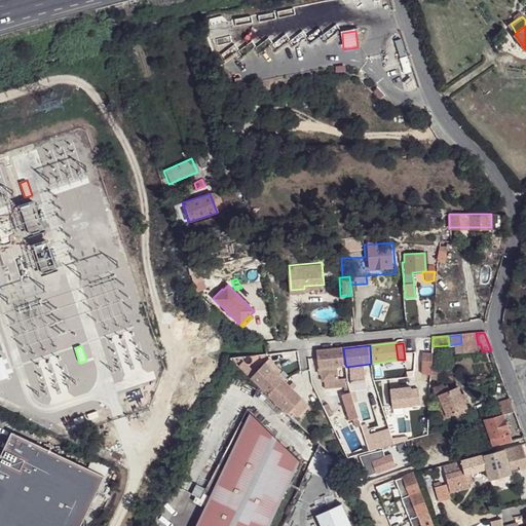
[(343,348),(317,351),(315,351),(318,375),(321,375),(322,379),(324,379),(337,378),(336,365),(345,364),(343,348)]
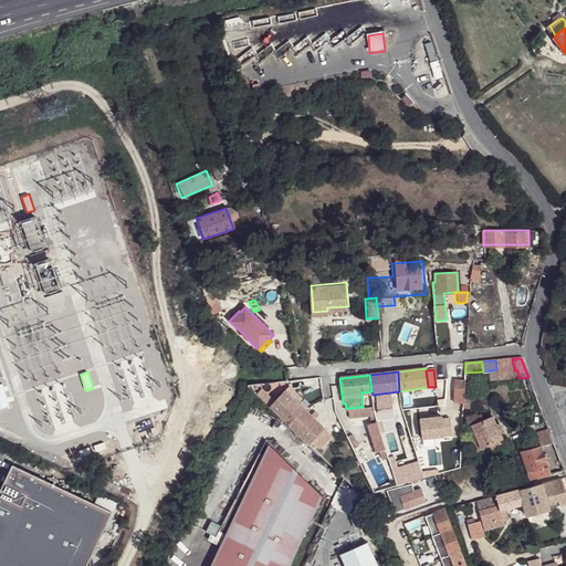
[(464,395),(464,380),(453,380),(452,404),(464,404),(464,398),(464,395)]
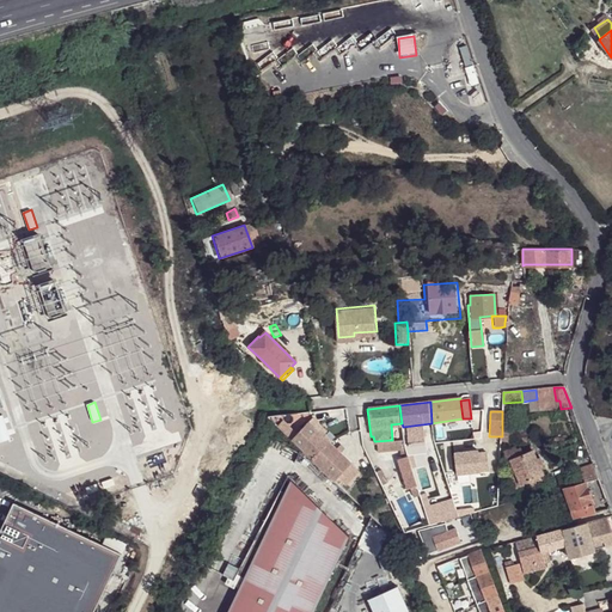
[(2,415),(0,415),(0,441),(11,439),(2,415)]
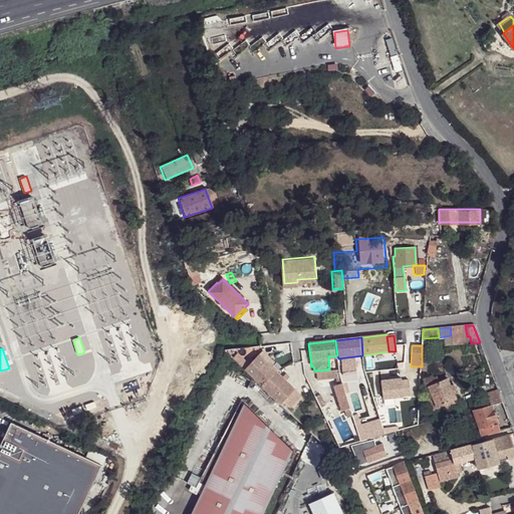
[(272,365),(275,363),(276,361),(264,350),(260,355),(272,365)]
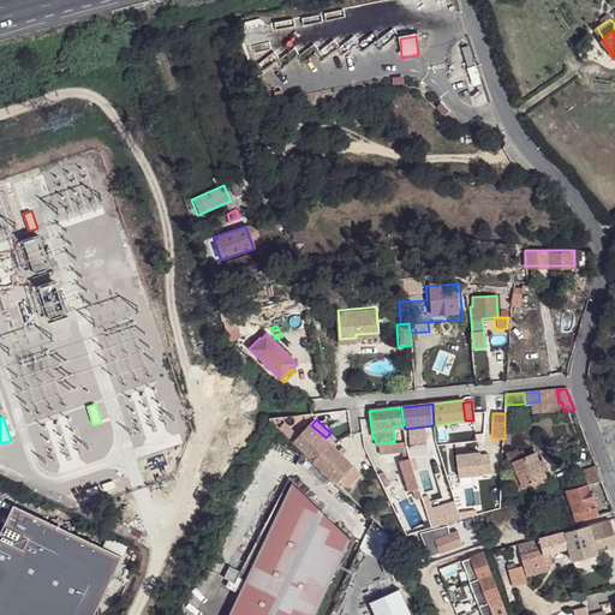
[(286,435),(315,464),(333,445),(311,425),(305,433),(297,424),(286,435)]
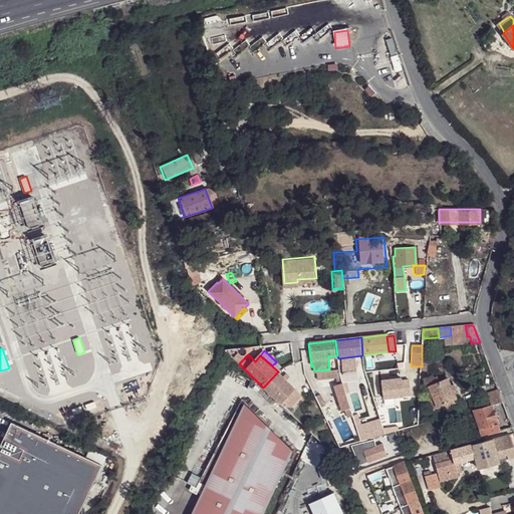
[(317,376),(340,374),(339,368),(329,369),(316,370),(317,376)]
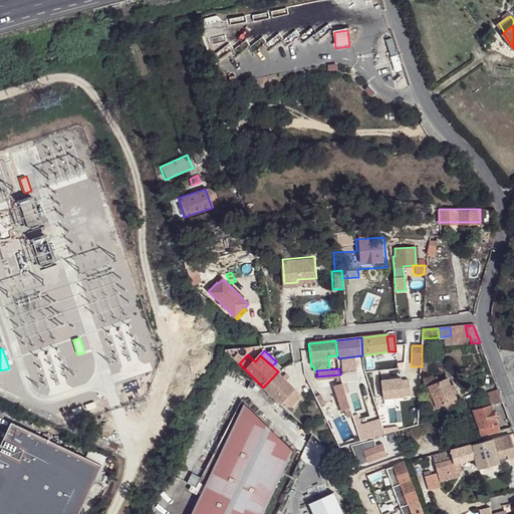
[(445,369),(423,378),(427,388),(429,388),(449,378),(445,369)]
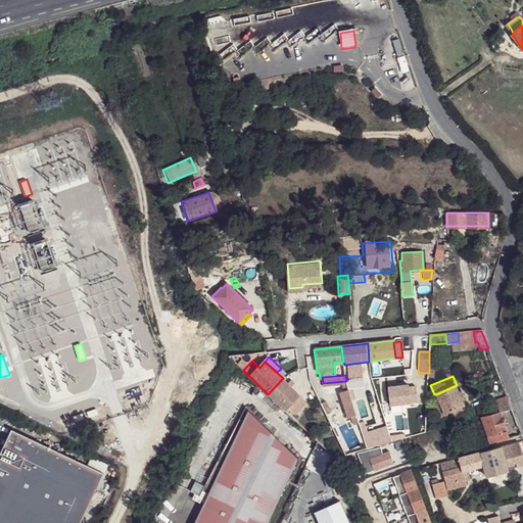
[(283,378),(268,394),(286,412),(289,410),(296,401),(299,397),(301,395),(283,378)]
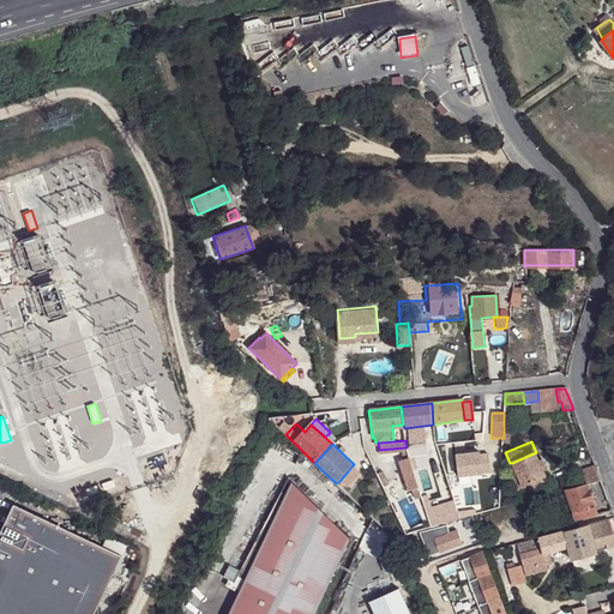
[(536,452),(512,463),(517,471),(524,487),(531,483),(546,477),(536,452)]
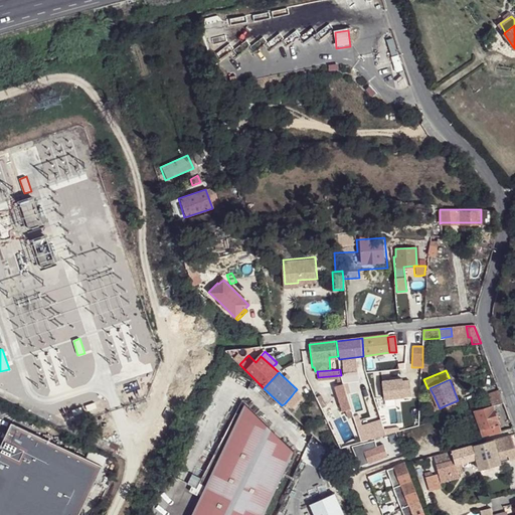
[(501,431),(492,405),(501,403),(496,390),(481,395),(485,407),(474,410),(484,436),(501,431)]
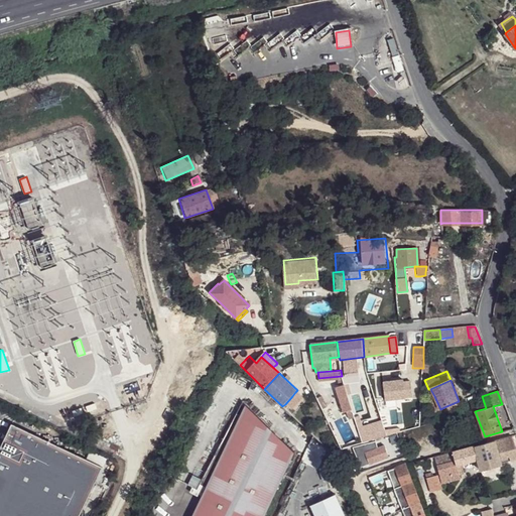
[(301,398),(295,392),(292,396),(297,401),(301,398)]
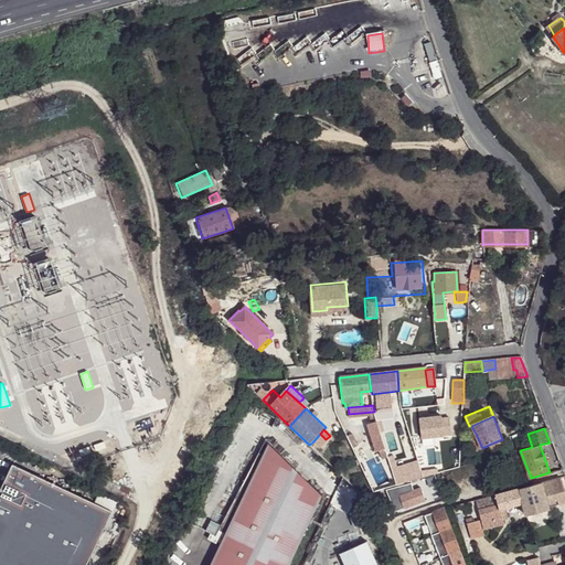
[(384,448),(379,429),(368,432),(373,451),(384,448)]
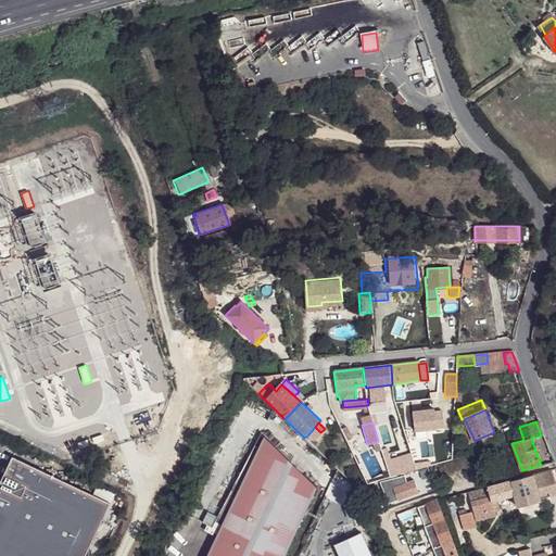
[(468,427),(460,430),(467,443),(475,441),(468,427)]
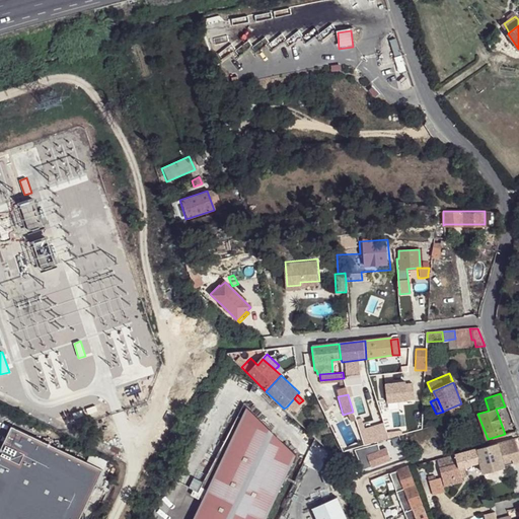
[(461,403),(449,409),(451,415),(463,410),(461,403)]
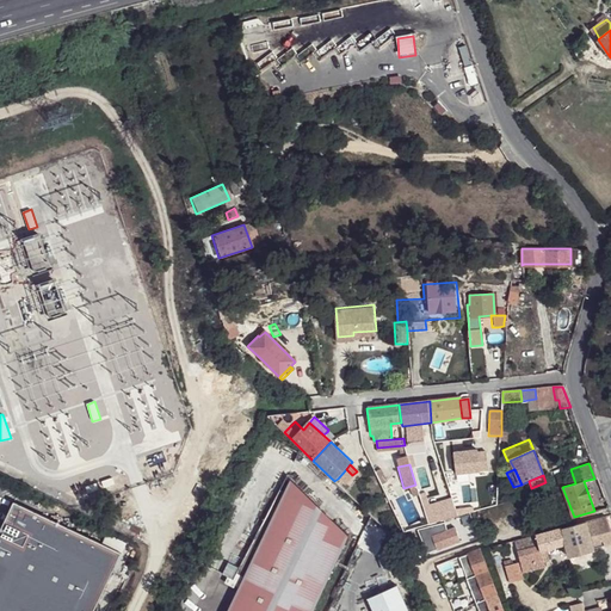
[(238,585),(224,610),(309,610),(349,531),(291,476),(284,488),(240,581),(238,585)]
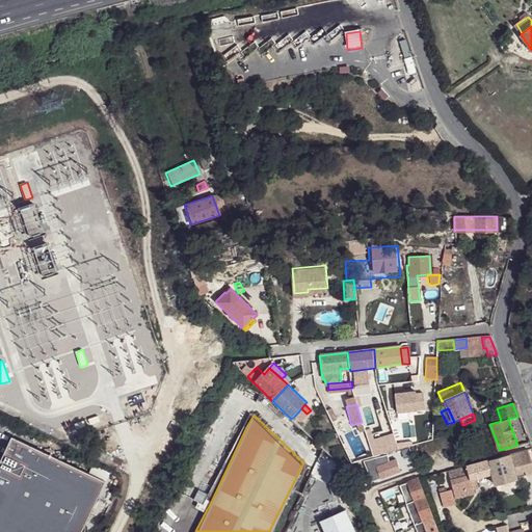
[(80,531),(106,479),(12,434),(0,460),(0,531),(80,531)]
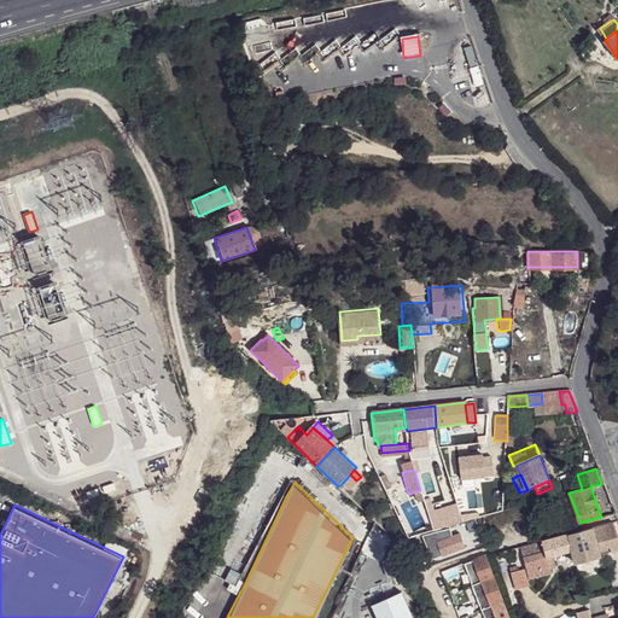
[(593,529),(569,535),(571,551),(575,564),(599,557),(599,555),(598,551),(608,547),(610,552),(617,549),(617,540),(611,523),(601,525),(593,529)]
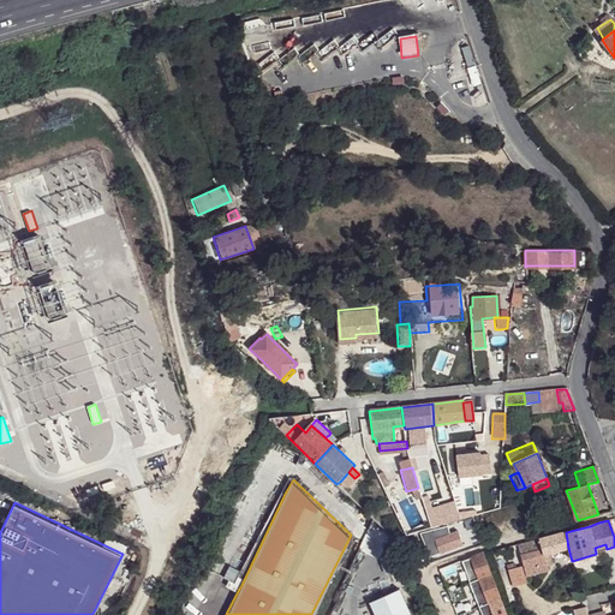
[(423,531),(417,532),(422,547),(435,543),(434,541),(445,538),(441,525),(433,527),(423,531)]
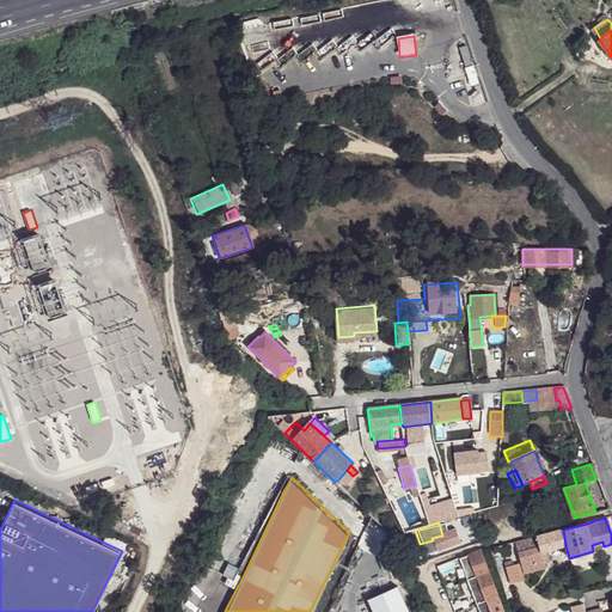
[(563,530),(537,537),(516,542),(521,562),(514,563),(506,565),(510,582),(526,579),(524,571),(542,567),(540,562),(539,558),(550,556),(549,551),(565,545),(563,530)]
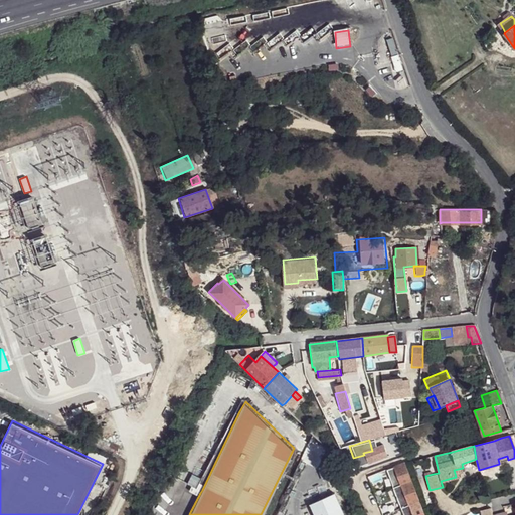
[(405,464),(394,468),(396,472),(400,485),(411,481),(405,464)]
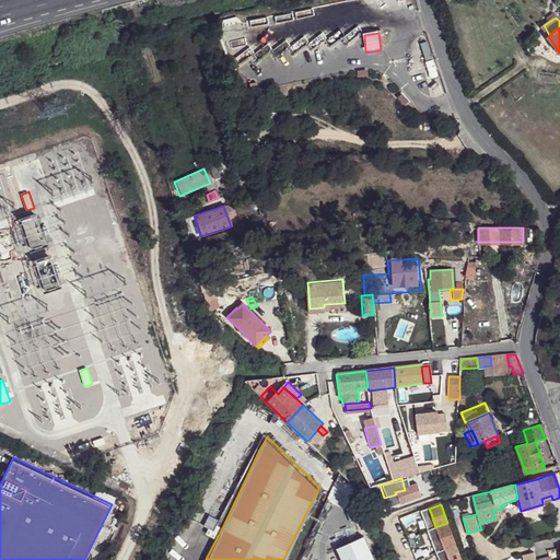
[(445,549),(456,546),(447,523),(435,527),(442,543),(432,547),(434,552),(445,549)]
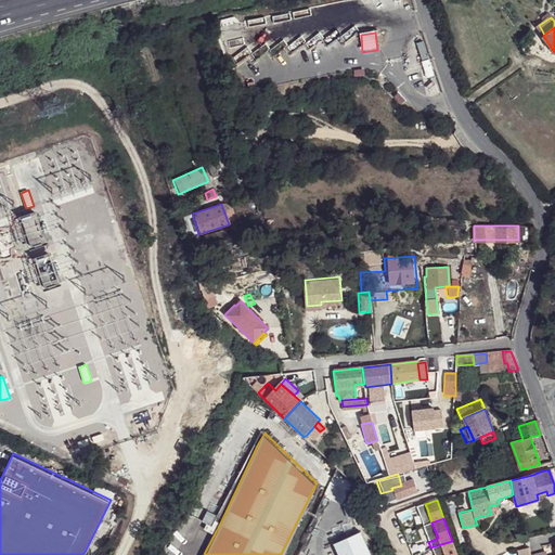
[(337,550),(346,554),(361,554),(373,533),(351,523),(337,550)]
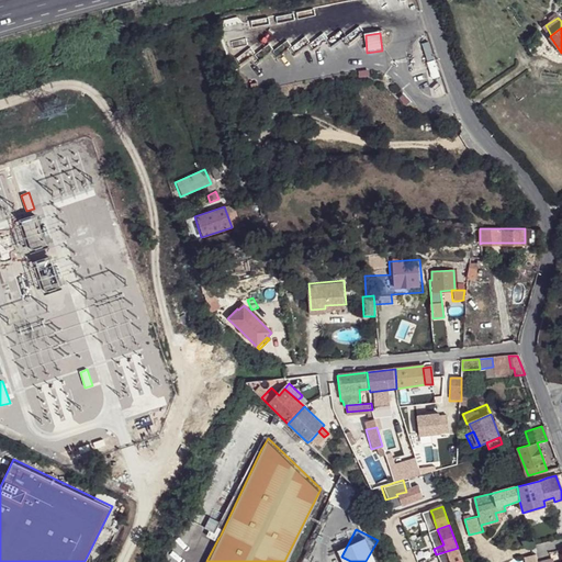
[(463,561),(458,548),(447,551),(450,561),(463,561)]
